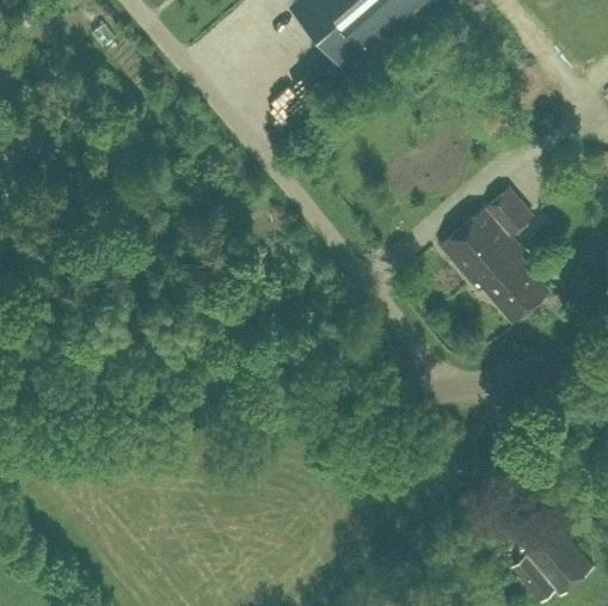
[(299,0),(290,7),(342,66),(417,0),(299,0)]
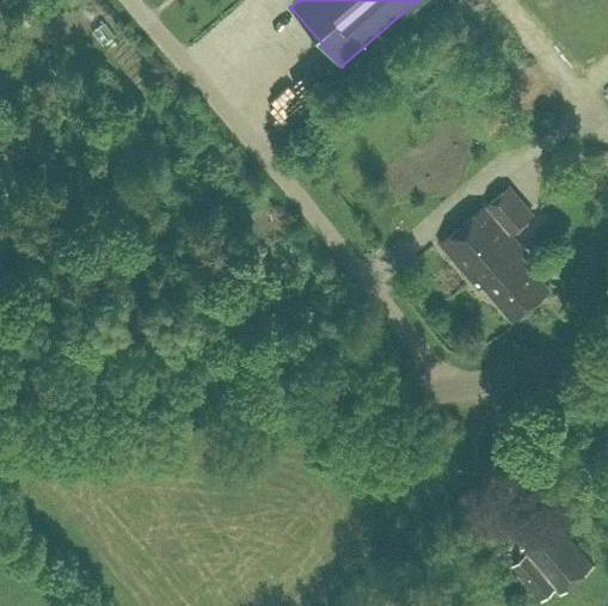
[(484,209),(483,208),(438,246),(476,289),(480,286),(510,320),(546,289),(516,256),(521,252),(507,237),(529,218),(505,190),(484,209)]
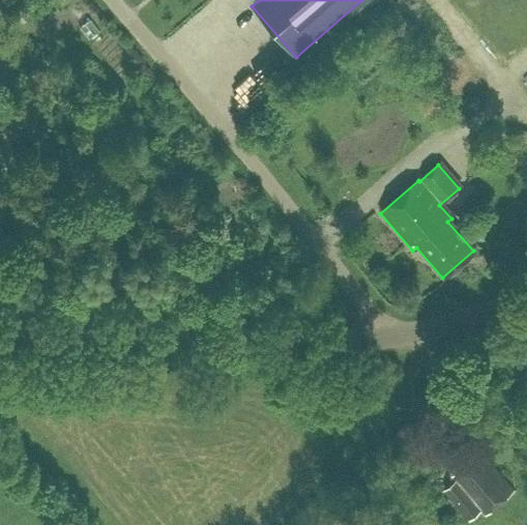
[(482,516),(511,492),(481,457),(478,459),(464,441),(441,461),(452,474),(450,477),(455,482),(442,492),(468,522),(479,512),(482,516)]
